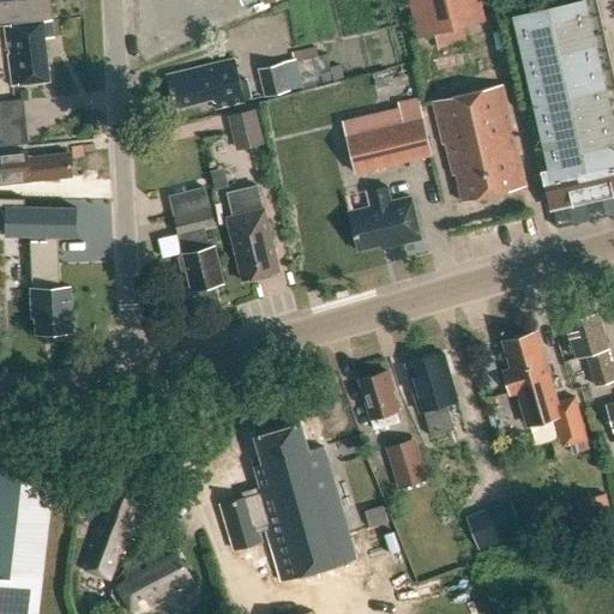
[(0,0),(0,20),(52,16),(49,0),(0,0)]
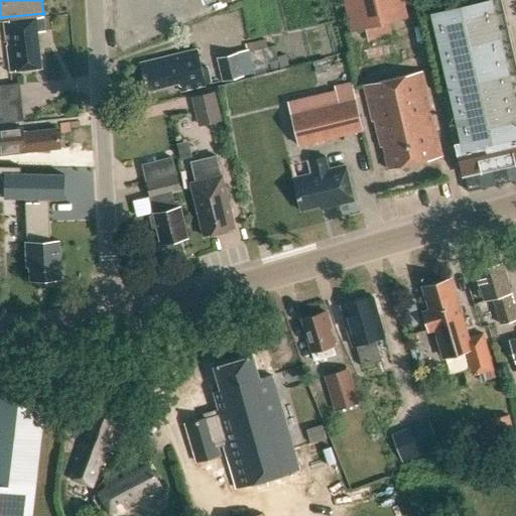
[(402,0),(343,0),(351,31),(406,17),(402,0)]
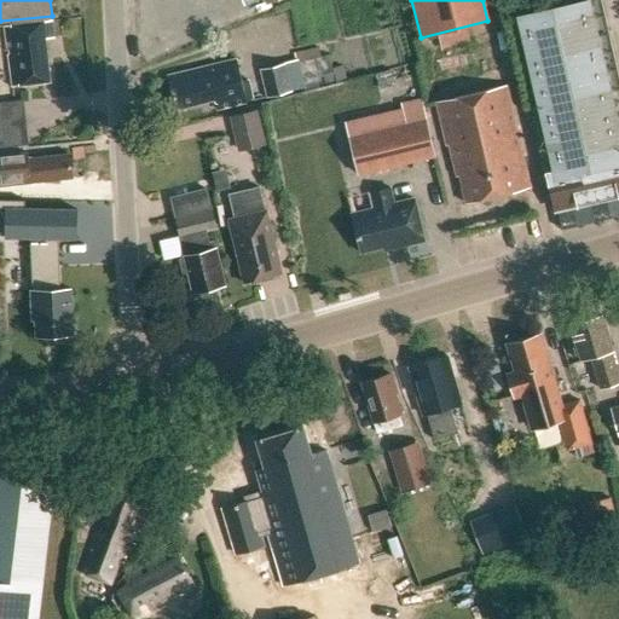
[(545,160),(551,158),(555,172),(548,173),(556,208),(618,192),(618,132),(609,90),(618,87),(618,75),(605,12),(588,16),(586,10),(538,21),(539,28),(527,30),(539,81),(536,81),(541,105),(532,106),(545,160)]
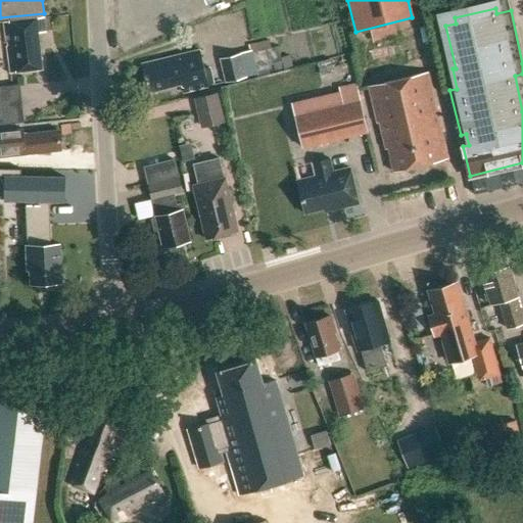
[(45,30),(43,16),(5,21),(11,73),(43,68),(38,31),(45,30)]
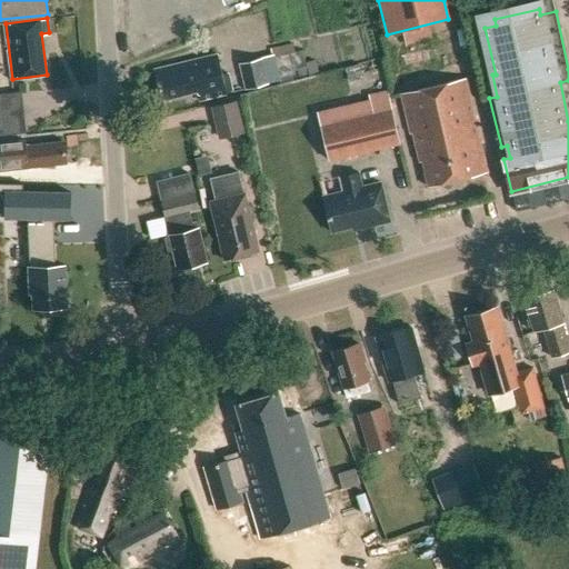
[(162,100),(198,91),(200,100),(233,92),(229,73),(222,76),(218,55),(155,70),(162,100)]
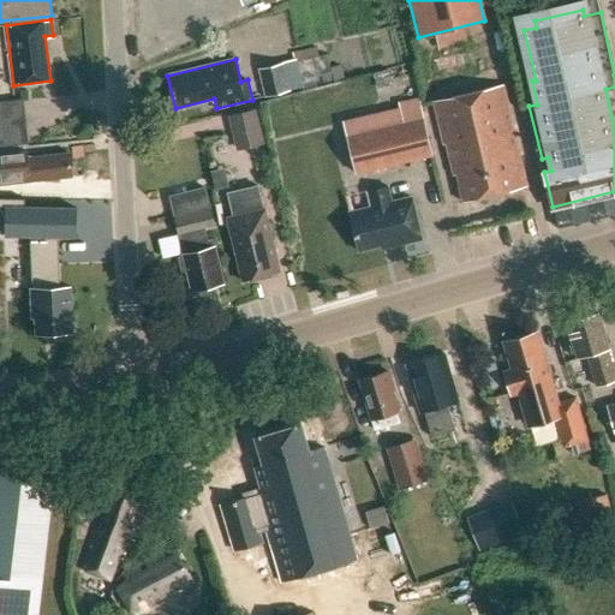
[(284,63),(260,69),(266,95),(303,88),(296,59),(282,61),(284,63)]
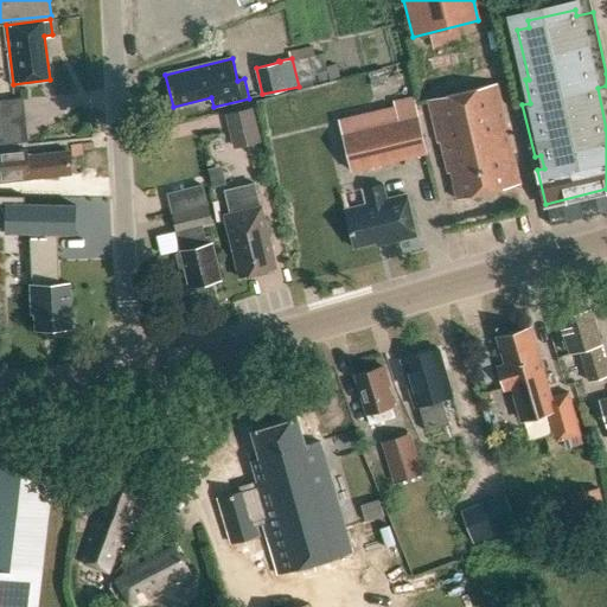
[(441,144),(454,202),(517,187),(494,85),(425,102),(435,145),(441,144)]
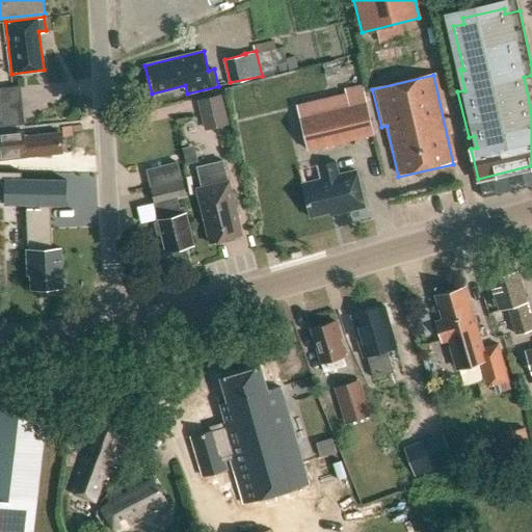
[(347,111),(298,123),(306,155),(375,138),(364,85),(342,90),(347,111)]
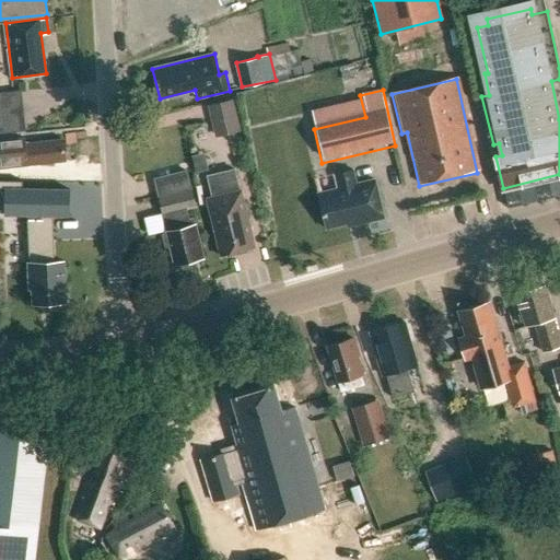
[(210,102),(218,135),(245,128),(237,96),(210,102)]
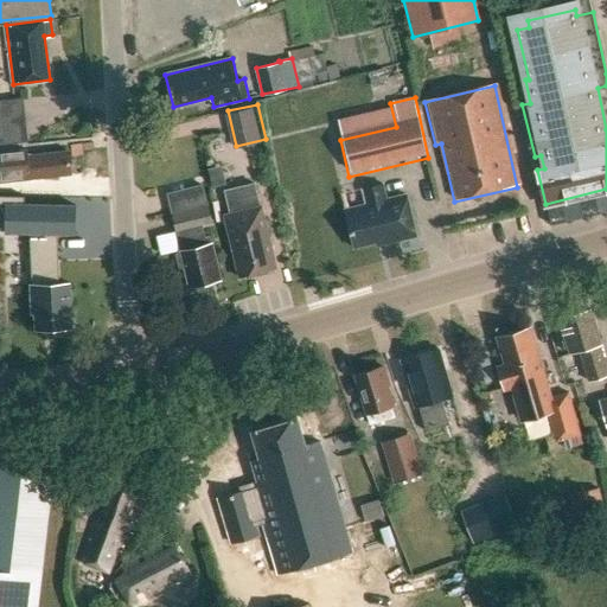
[(0,154),(0,183),(0,184),(29,180),(29,183),(72,177),(70,151),(27,155),(27,152),(0,154)]
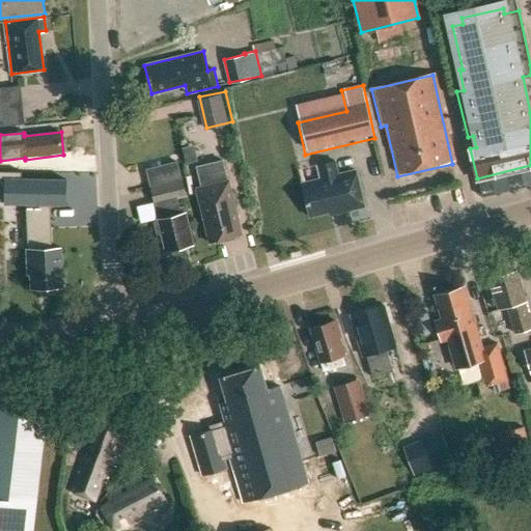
[(188,145),(189,161),(201,160),(200,144),(188,145)]
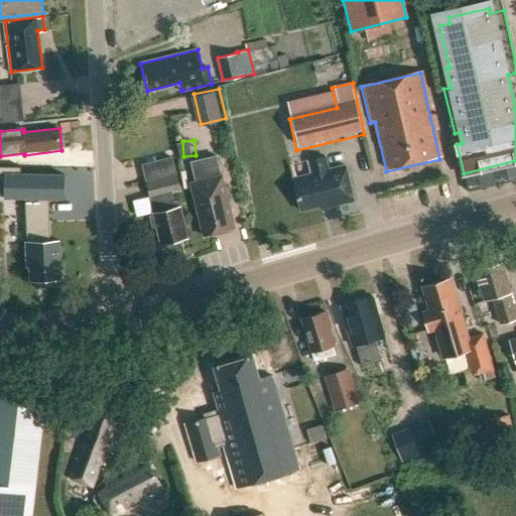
[(302,210),(319,206),(321,211),(353,203),(345,166),(331,169),(327,155),(307,160),(311,174),(294,178),(302,210)]
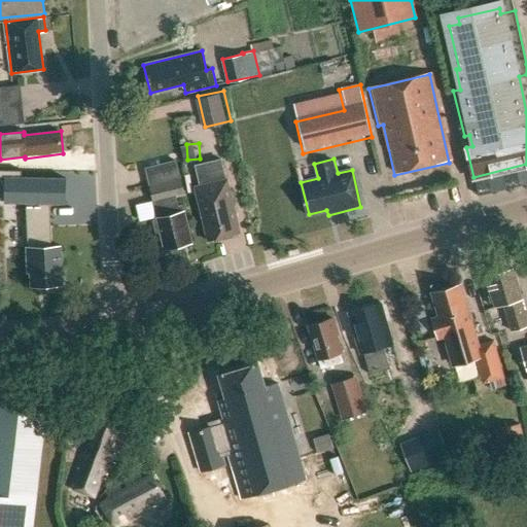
[(175,161),(145,169),(153,202),(159,201),(161,211),(156,213),(157,217),(154,218),(152,221),(154,232),(159,234),(161,233),(165,249),(168,248),(171,250),(178,248),(180,245),(191,242),(181,206),(177,207),(175,197),(184,195),(175,161)]
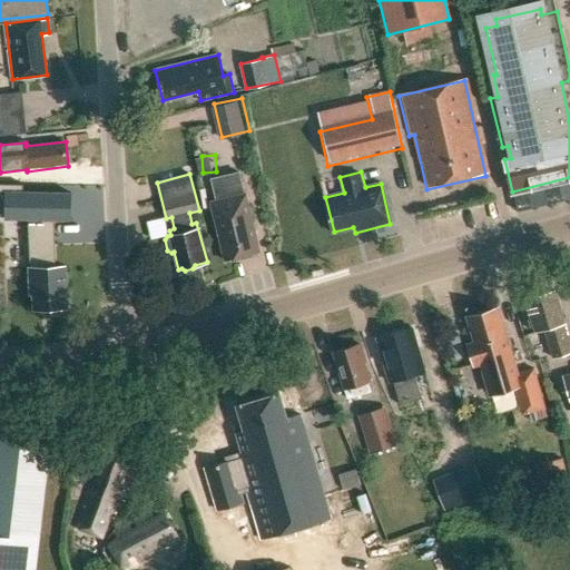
[(214,202),(208,203),(213,220),(210,226),(213,236),(216,236),(223,261),(259,252),(246,194),(244,194),(238,174),(209,180),(214,202)]
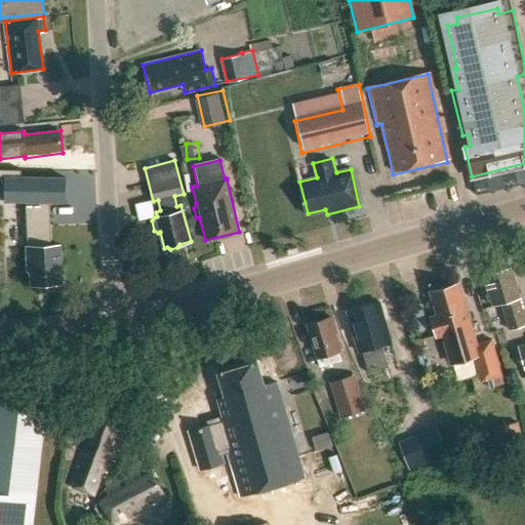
[(0,169),(0,177),(5,177),(4,201),(26,202),(28,246),(27,246),(28,271),(30,271),(31,285),(46,284),(49,286),(55,286),(58,284),(62,284),(61,261),(63,258),(63,252),(61,250),(59,245),(51,245),(49,202),(65,202),(66,177),(22,176),(22,170),(0,169)]
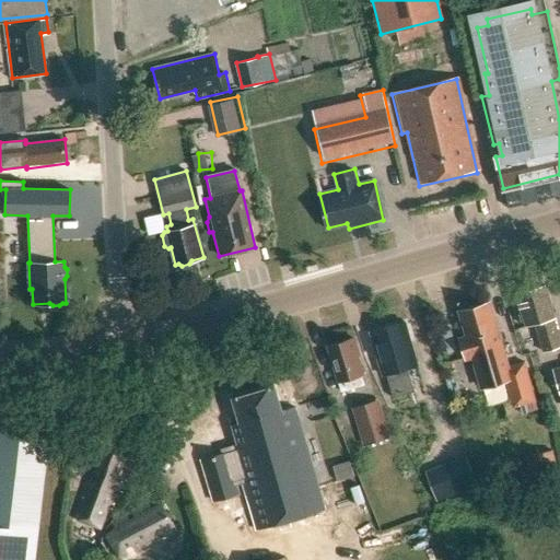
[(526,326),(536,324),(544,352),(559,347),(559,341),(553,318),(556,317),(546,286),(516,294),(526,326)]
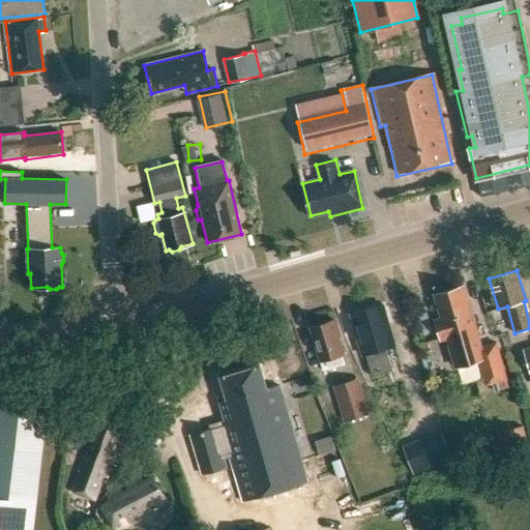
[(454,355),(476,349),(487,385),(507,379),(496,343),(481,348),(463,286),(435,294),(442,319),(435,320),(440,340),(448,336),(454,355)]
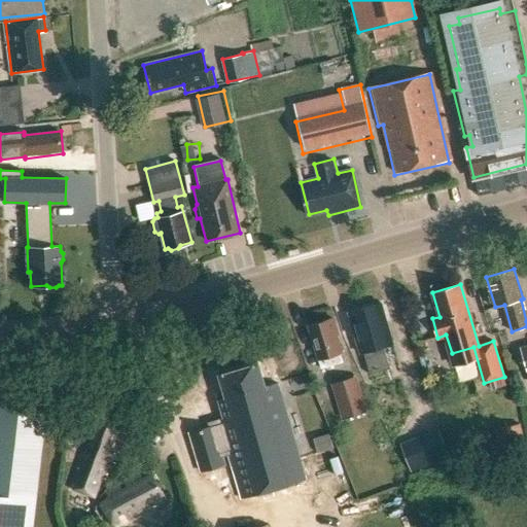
[(365,351),(373,377),(389,372),(382,346),(392,343),(381,305),(350,313),(361,352),(365,351)]
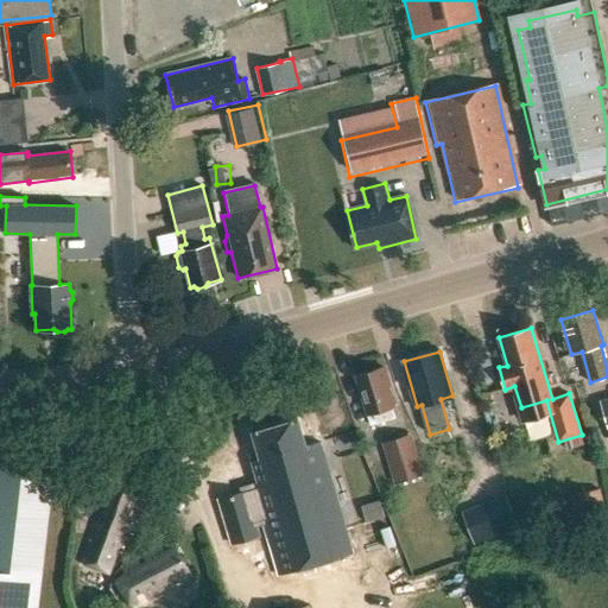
[(385,367),(358,375),(368,413),(377,411),(380,423),(397,418),(393,406),(394,406),(388,386),(391,386),(385,367)]
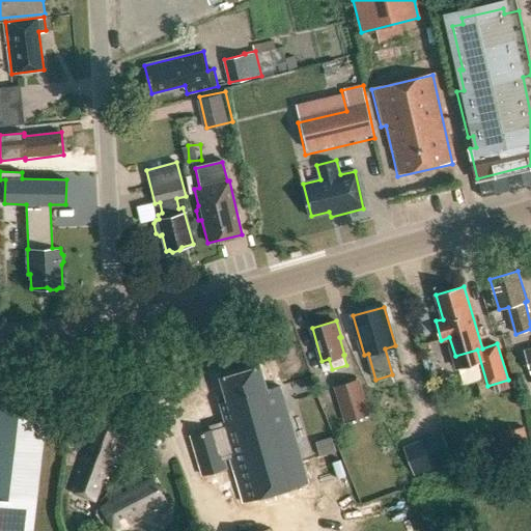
[(220,423),(244,502),(308,483),(280,386),(268,389),(260,365),(221,378),(227,401),(220,403),(225,421),(220,423)]
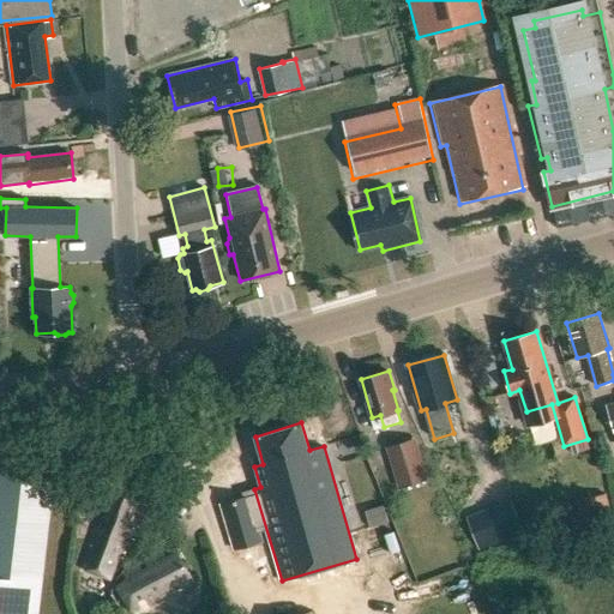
[(390,445),(402,488),(426,481),(414,438),(390,445)]
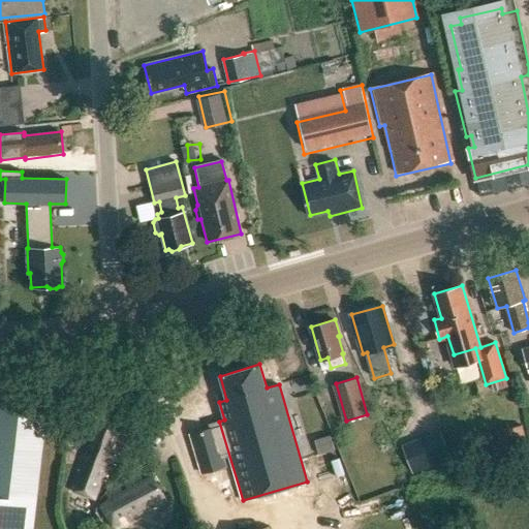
[(401,378),(389,381),(394,400),(405,397),(401,378)]
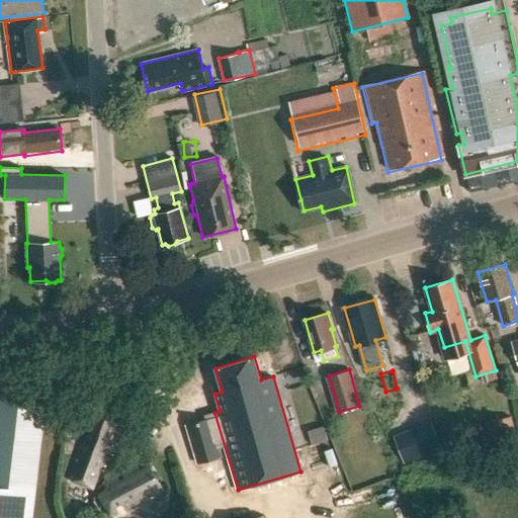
[(69,479),(88,487),(92,488),(99,469),(107,472),(113,455),(105,452),(109,442),(117,445),(123,427),(98,417),(91,436),(85,434),(69,479)]
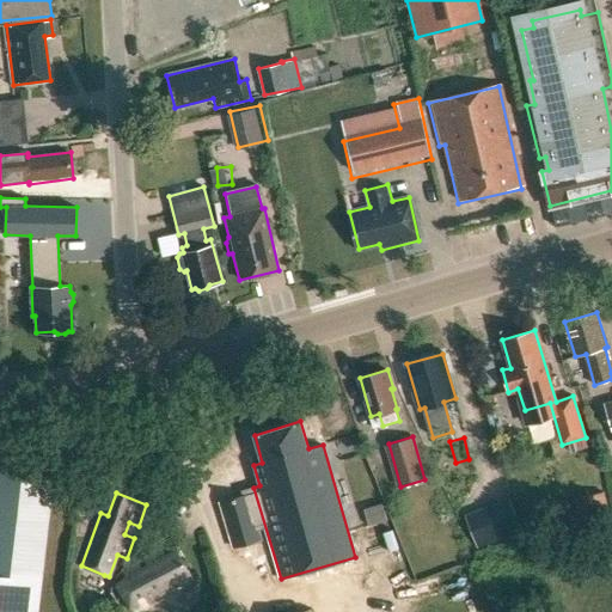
[(573,499),(577,527),(607,521),(603,493),(573,499)]
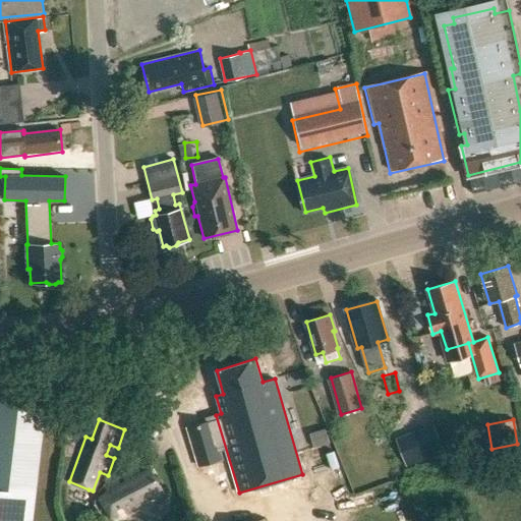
[(188,427),(199,465),(221,458),(210,421),(188,427)]
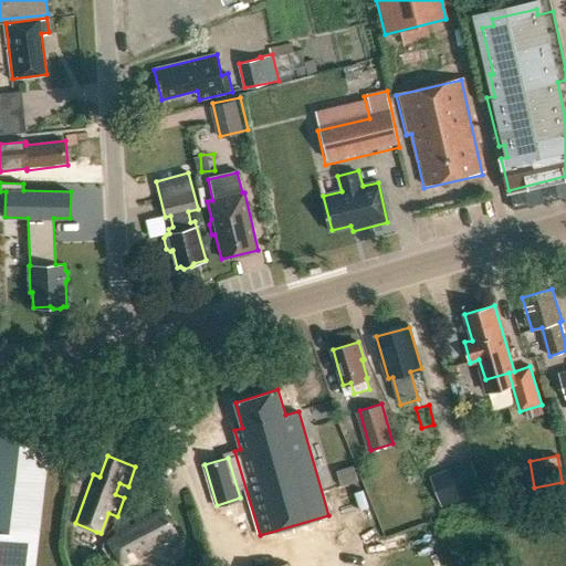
[(353,465),(337,470),(342,485),(357,481),(353,465)]
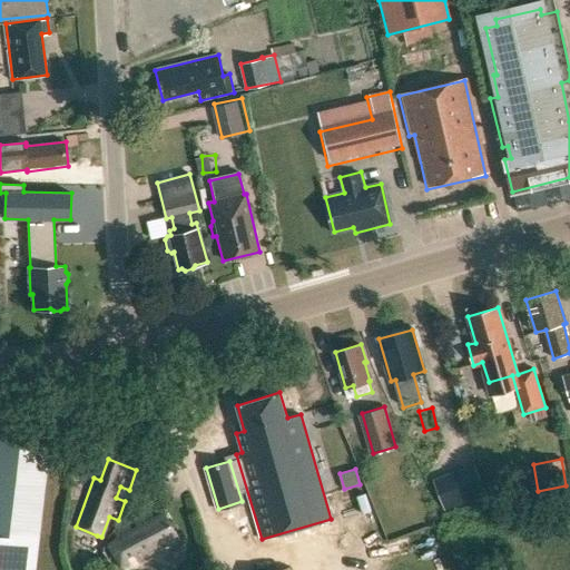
[(448,479),(434,484),(444,509),(458,503),(448,479)]
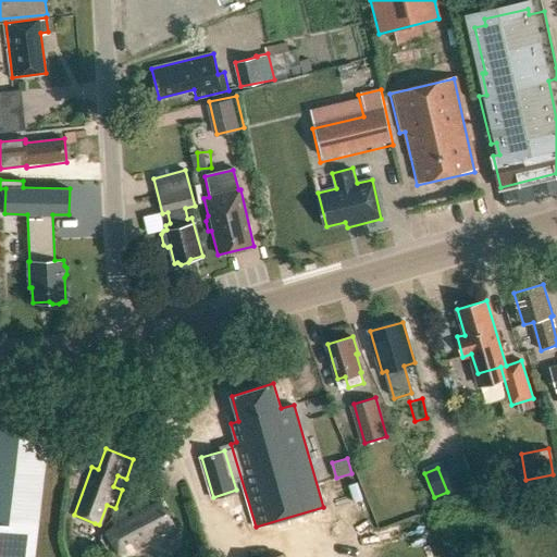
[(113,520),(132,553),(176,525),(161,500),(130,519),(126,512),(113,520)]
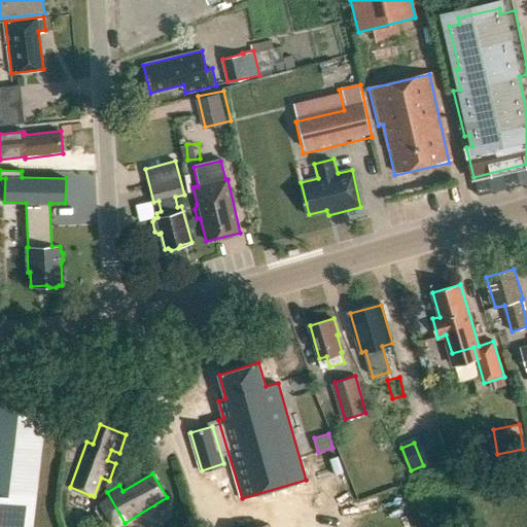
[(0,526),(32,526),(36,500),(0,495),(0,526)]
